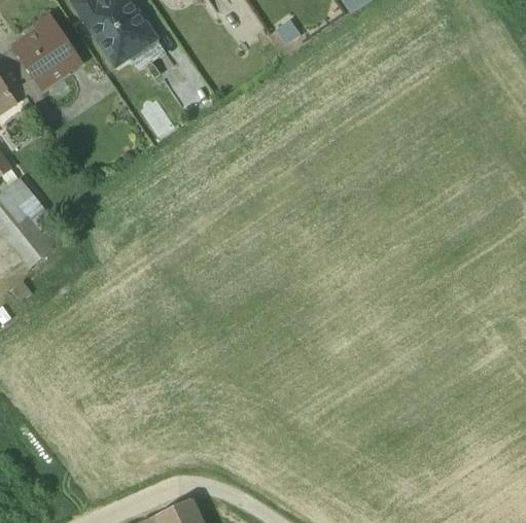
[(114,69),(159,38),(133,0),(68,0),(114,69)]
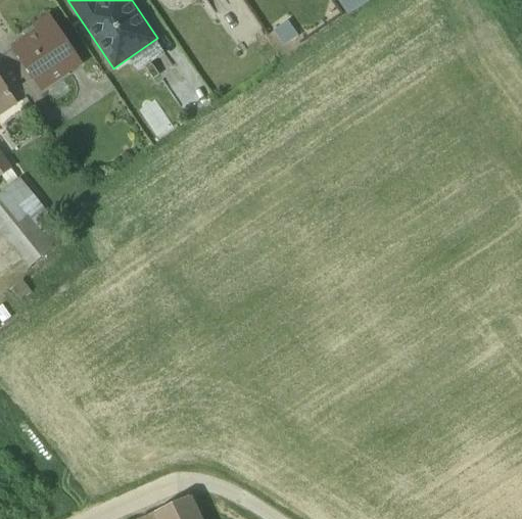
[(338,0),(347,12),(365,0),(338,0)]
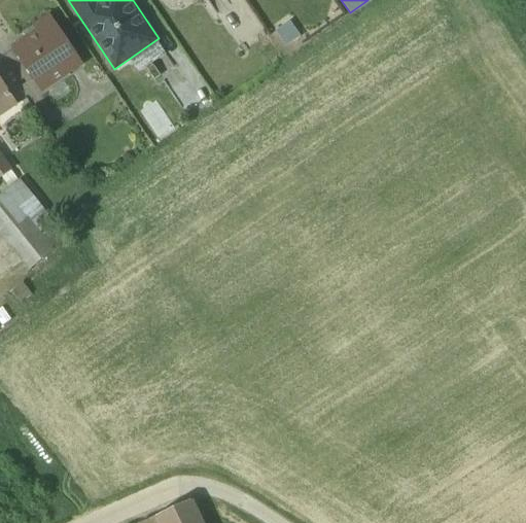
[(83,63),(49,11),(32,23),(36,29),(10,45),(40,92),(83,63)]
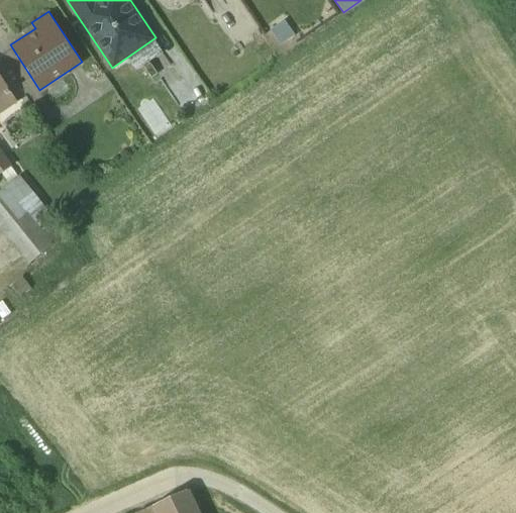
[(271,32),(280,44),(295,33),(286,21),(271,32)]
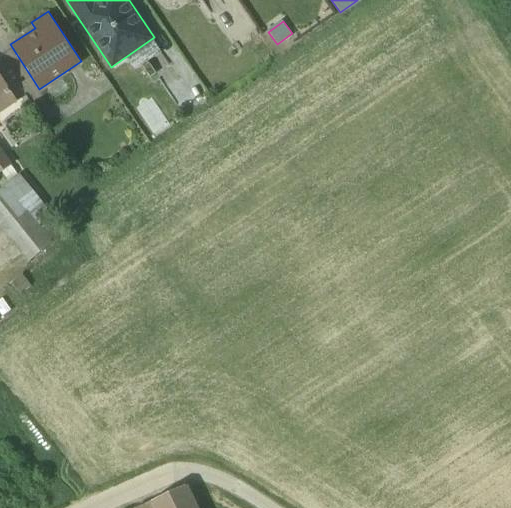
[(152,39),(125,57),(133,69),(160,51),(152,39)]
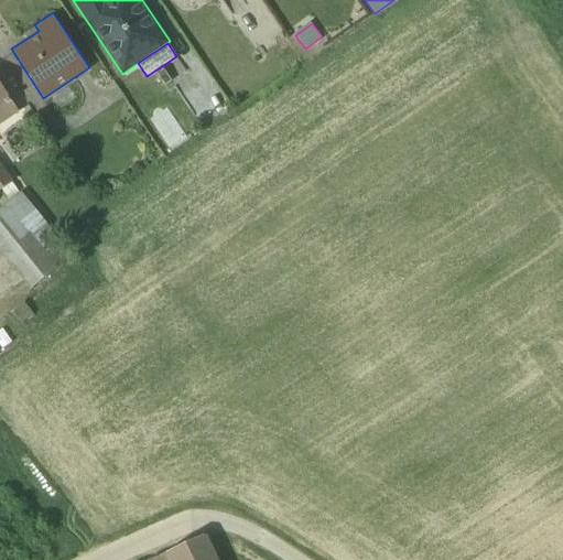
[(0,122),(19,110),(0,82),(0,122)]
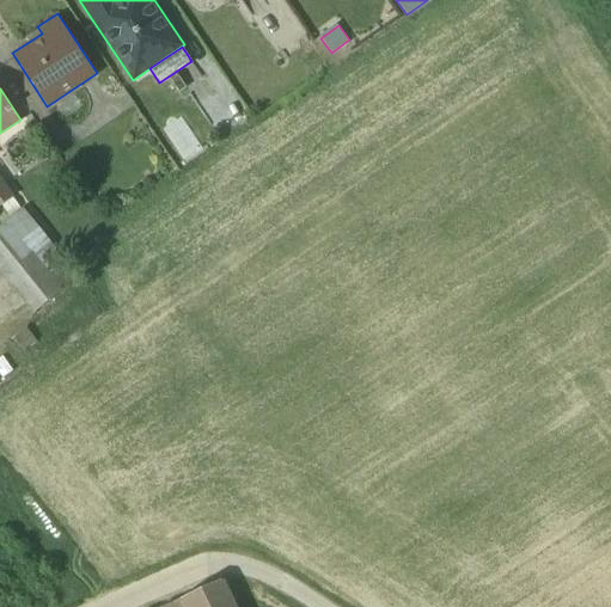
[(0,204),(1,204),(10,214),(20,206),(0,175),(0,204)]
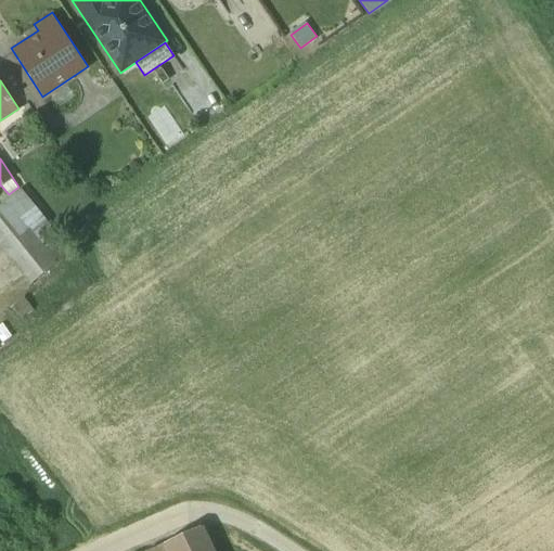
[(21,187),(0,203),(0,245),(29,284),(71,250),(21,187)]
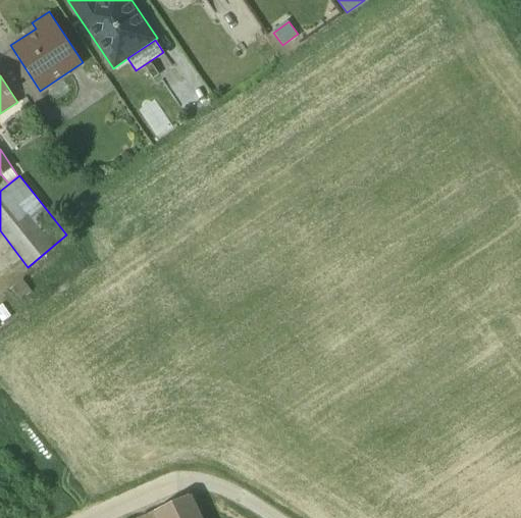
[(200,517),(189,493),(134,517),(200,517)]
